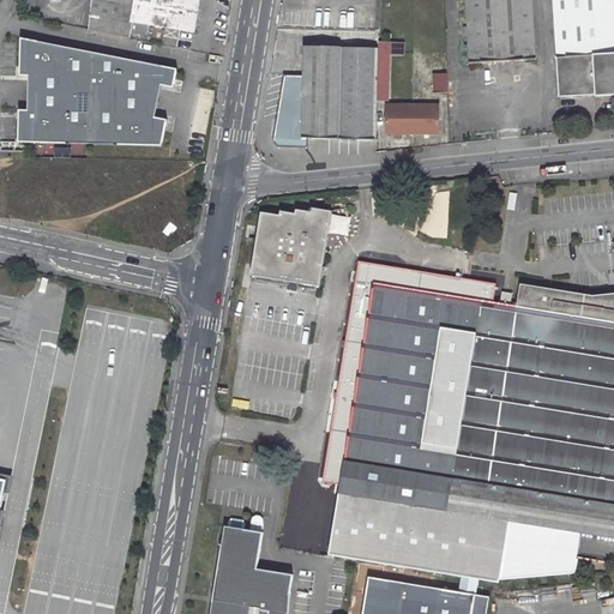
[(145,25),(194,32),(199,0),(89,0),(86,30),(126,37),(127,32),(143,36),(145,25)]
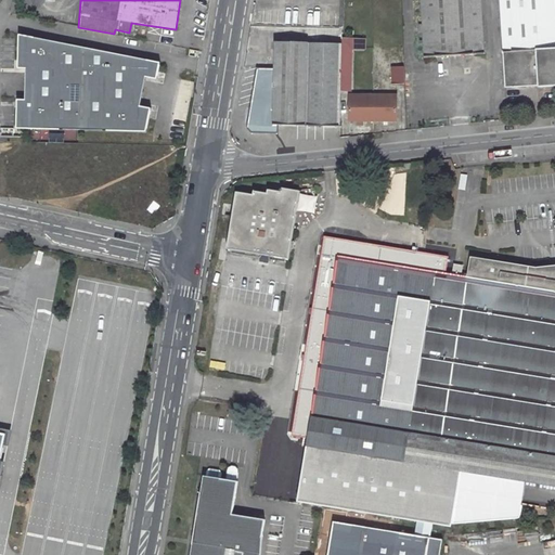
[(422,0),(425,55),(483,53),(480,0),(422,0)]
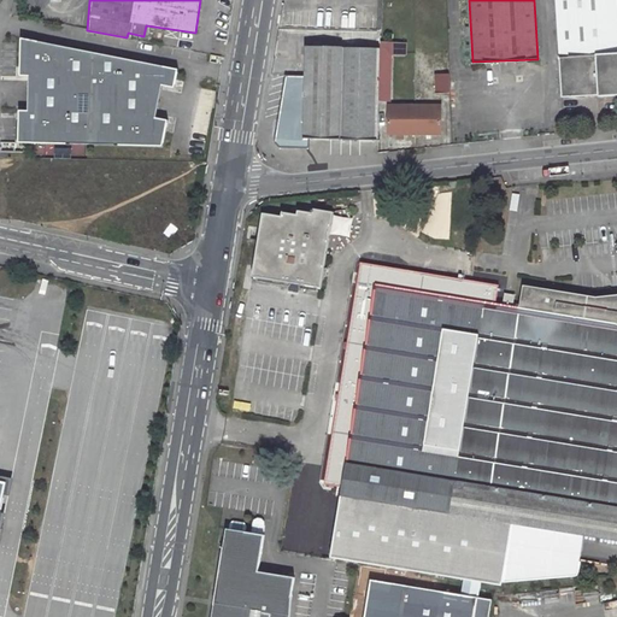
[(616,95),(616,0),(556,0),(562,97),(598,95),(599,97),(616,95)]
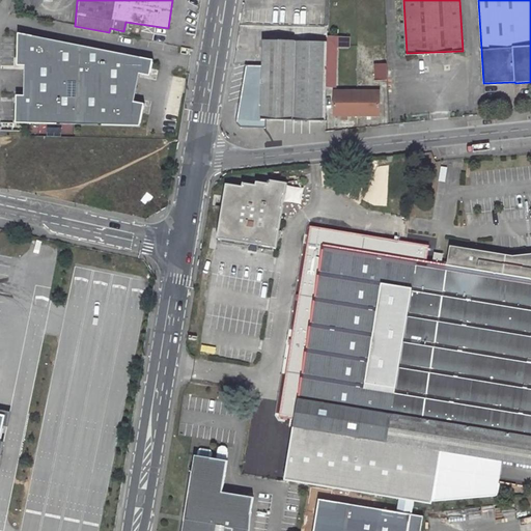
[(142,57),(19,33),(18,65),(25,65),(24,95),(17,95),(17,123),(140,127),(141,103),(131,103),(131,84),(141,84),(142,57)]
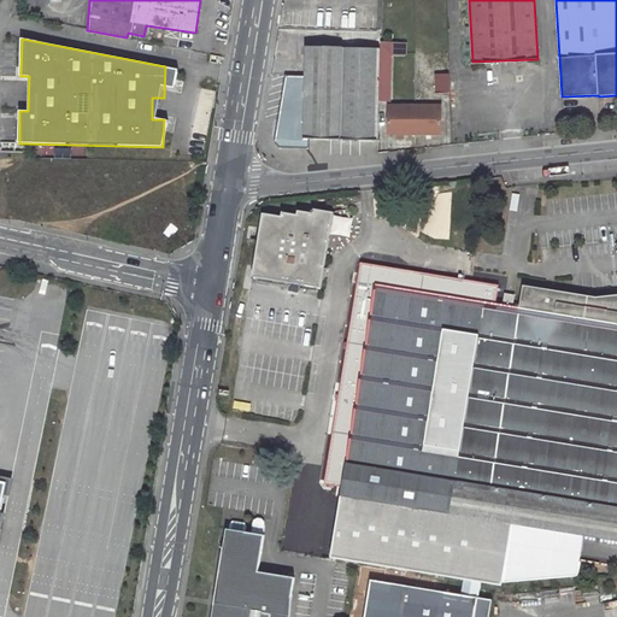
[(177,39),(176,47),(191,51),(192,42),(177,39)]
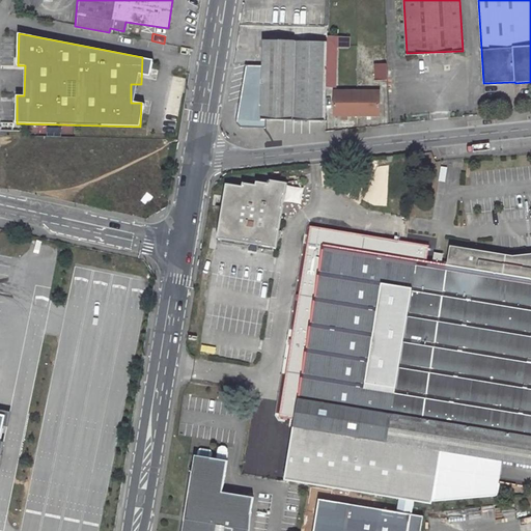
[(361,36),(361,44),(375,45),(375,36),(361,36)]
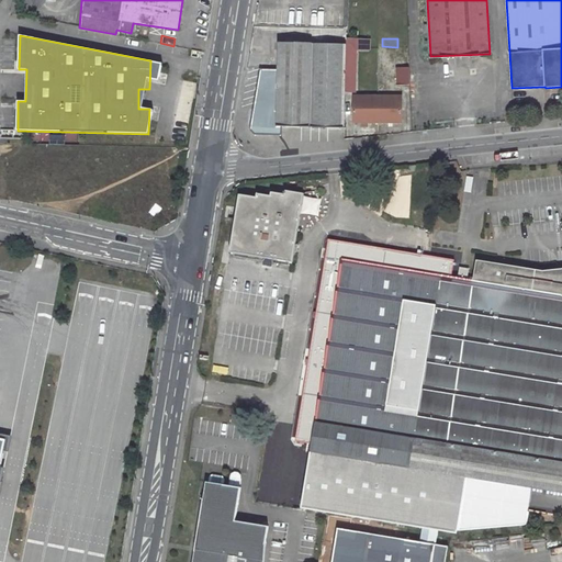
[(260,69),(250,128),(255,135),(282,135),(282,126),(345,127),(345,97),(345,85),(346,48),(346,45),(279,43),(279,69),(260,69)]
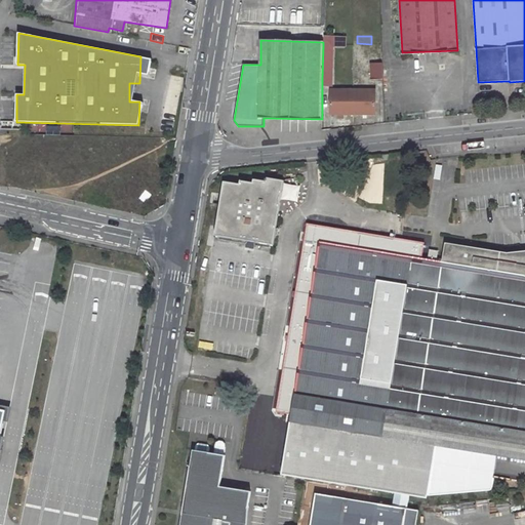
[(356,43),(356,52),(377,52),(377,44),(371,44),(357,43),(356,43)]
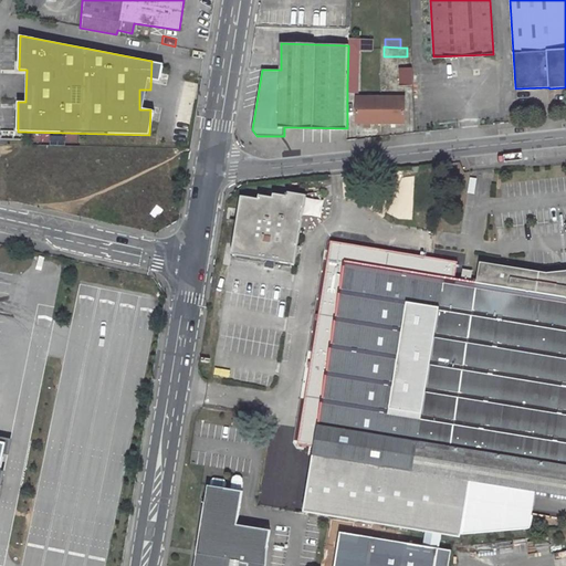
[(348,49),(347,85),(358,86),(358,49),(348,49)]
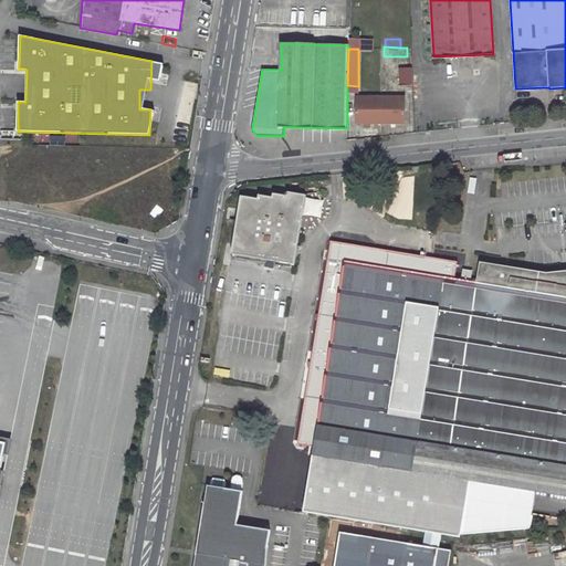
[(412,67),(400,67),(400,85),(413,85),(412,67)]
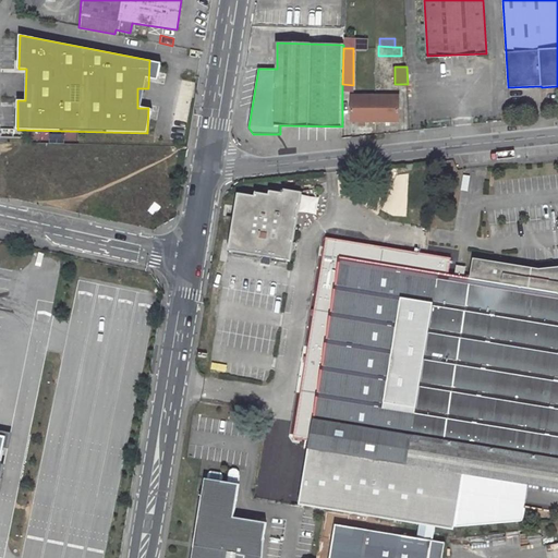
[(385,71),(379,74),(388,86),(393,83),(385,71)]
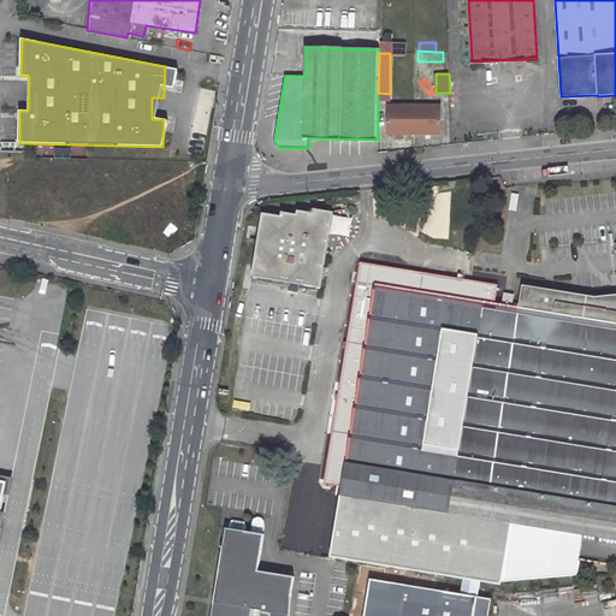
[(378,93),(378,106),(389,106),(389,105),(390,105),(390,94),(378,93)]
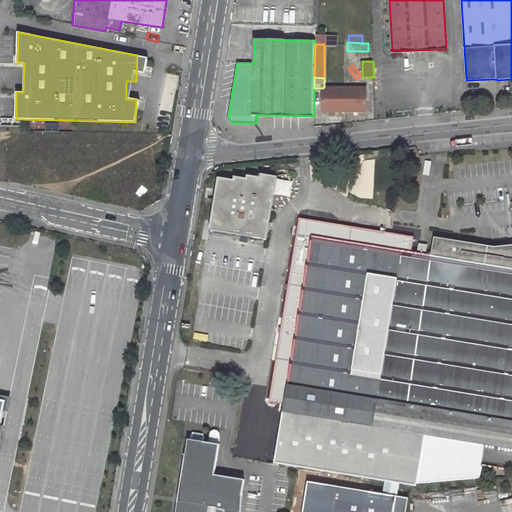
[(323,87),(323,88),(323,111),(330,111),(335,111),(344,111),(344,87),(324,87),(323,87)]
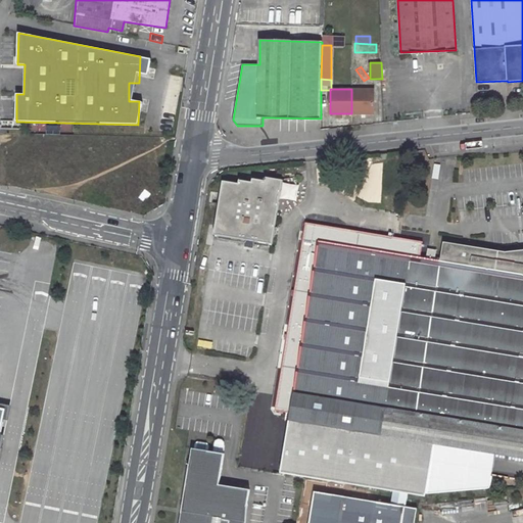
[(362,114),(366,113),(374,113),(374,90),(351,89),(351,113),(362,114)]
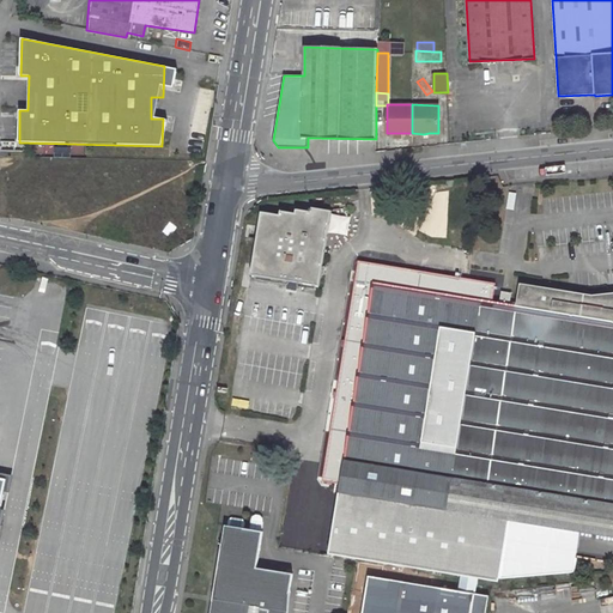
[(256,242),(250,275),(320,287),(332,211),(311,208),(311,213),(296,210),(296,214),(280,212),(279,216),(261,213),(256,242)]
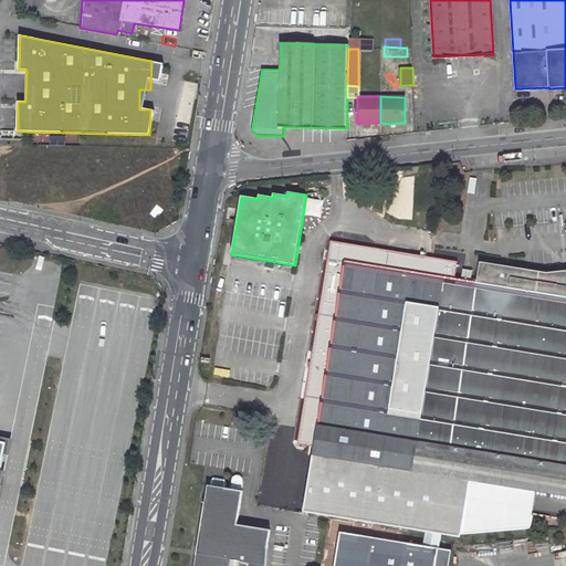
[(458,262),(331,242),(297,444),(315,448),(313,454),(303,511),(463,535),(531,530),(537,491),(565,495),(565,275),(547,273),(506,266),(480,262),(477,283),(464,281),(454,280),(458,262)]
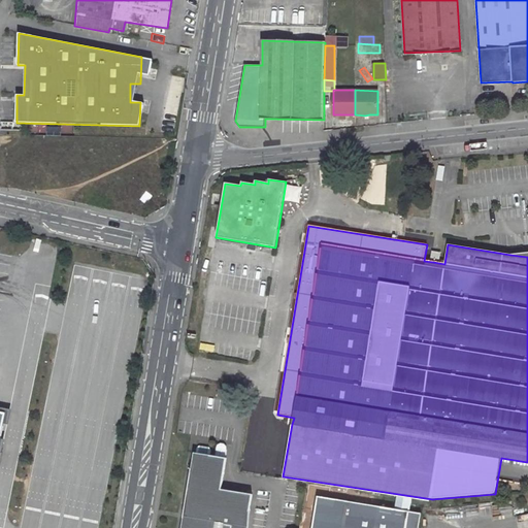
[(216,450),(215,457),(224,459),(225,451),(224,448),(223,444),(220,444),(218,447),(216,450)]
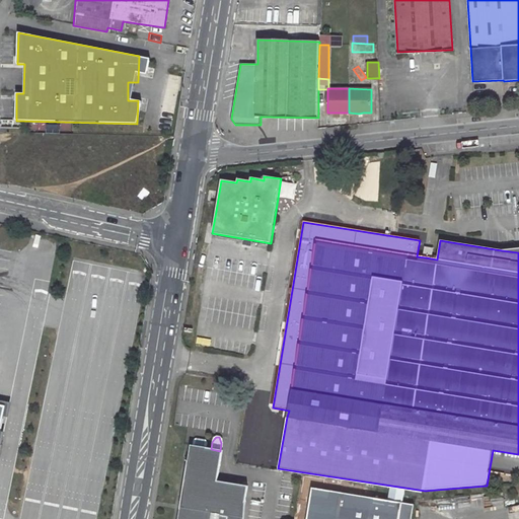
[(192,446),(206,449),(207,444),(205,441),(196,439),(193,441),(192,446)]
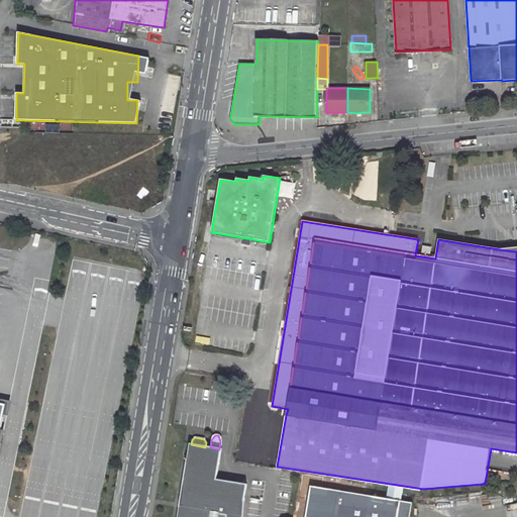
[(178,516),(240,516),(243,502),(246,486),(216,480),(221,449),(219,449),(210,447),(205,447),(191,444),(189,444),(187,459),(179,509),(178,516)]
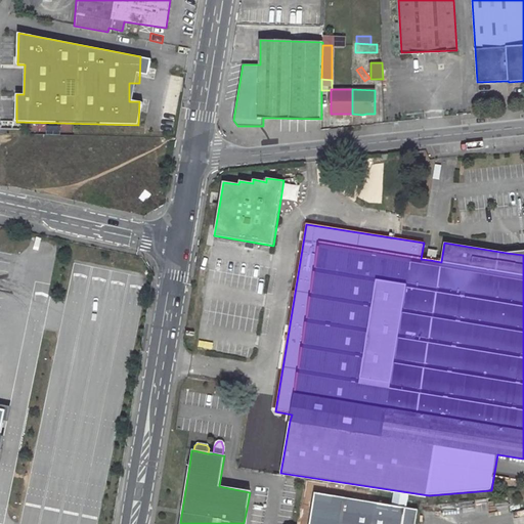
[(416,523),(419,509),(315,492),(309,523),(416,523)]
